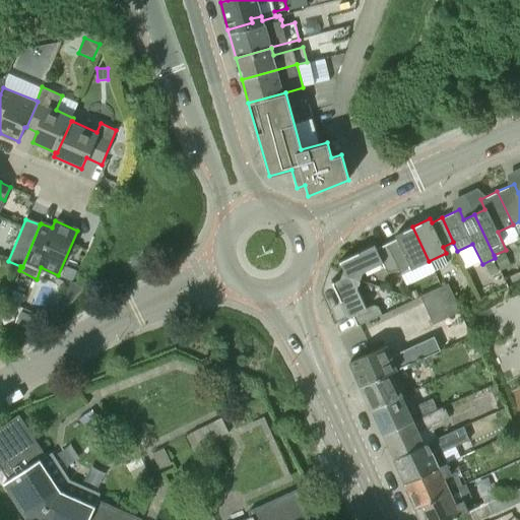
[(397,268),(400,272),(401,274),(429,261),(412,226),(395,235),(396,239),(386,244),(398,268),(397,268)]
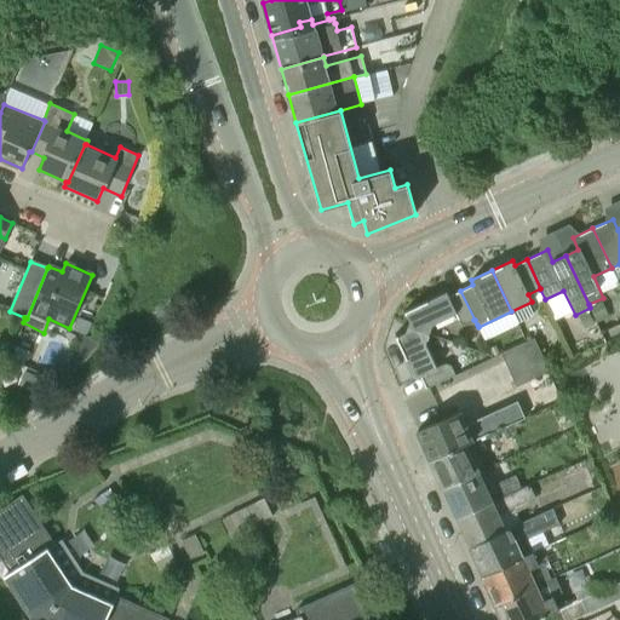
[(538,303),(545,299),(540,290),(534,293),(538,303)]
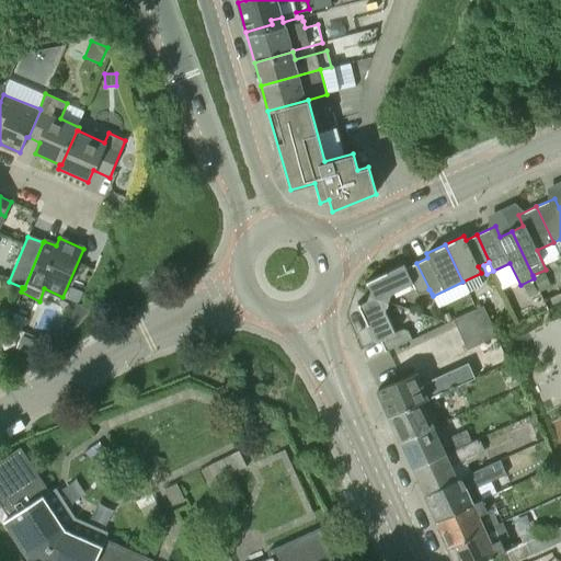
[(421,293),(428,289),(430,289),(416,263),(405,267),(404,264),(366,282),(370,289),(369,296),(388,302),(390,294),(413,284),(416,292),(421,293)]
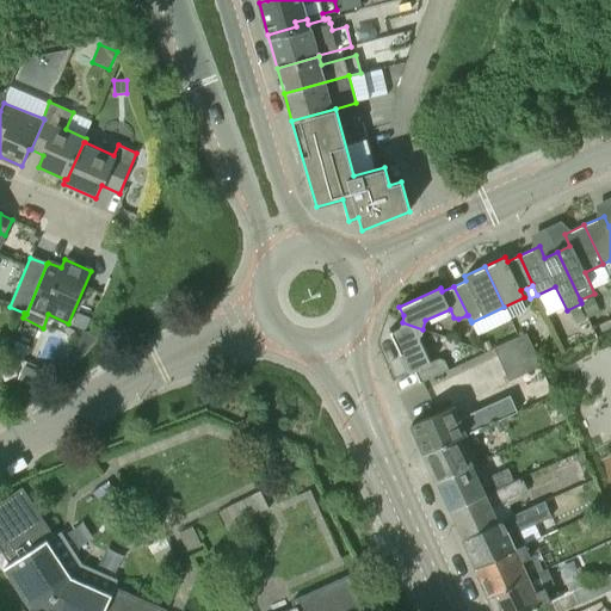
[(581,301),(588,316),(599,313),(593,296),(581,301)]
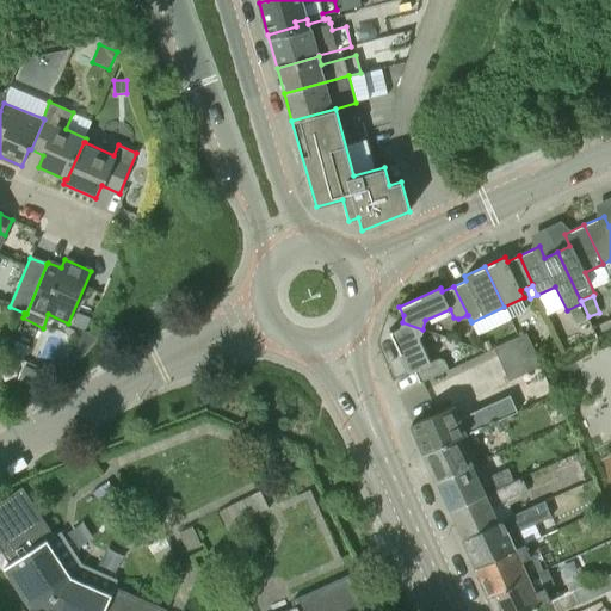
[(565,313),(568,321),(576,323),(585,320),(579,307),(565,313)]
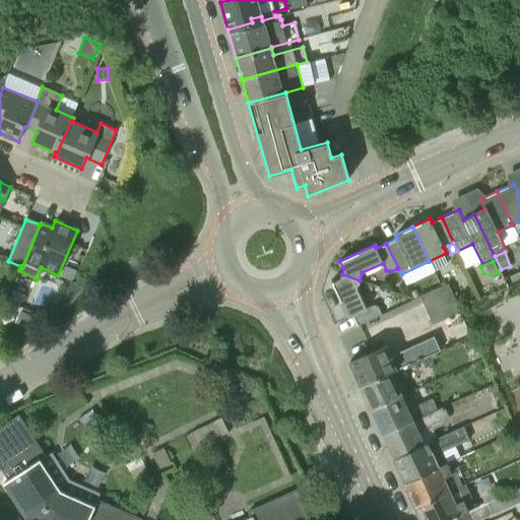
[(359,325),(381,315),(378,307),(373,305),(367,309),(356,287),(360,280),(342,274),(340,279),(332,282),(348,317),(353,315),(359,325)]
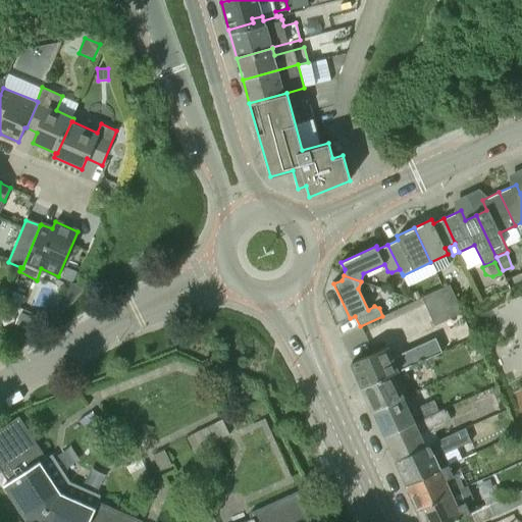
[(68,297),(74,300),(85,289),(71,282),(66,294),(68,297)]
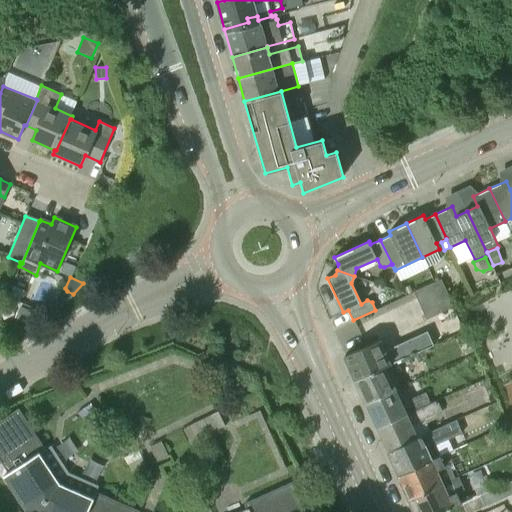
[(454,306),(453,305),(441,278),(413,291),(426,319),(454,306)]
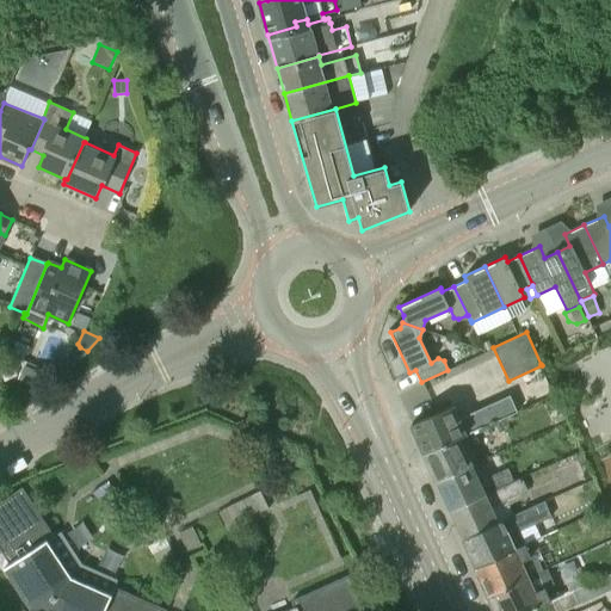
[(11,335),(5,333),(0,334),(0,344),(6,347),(11,335)]
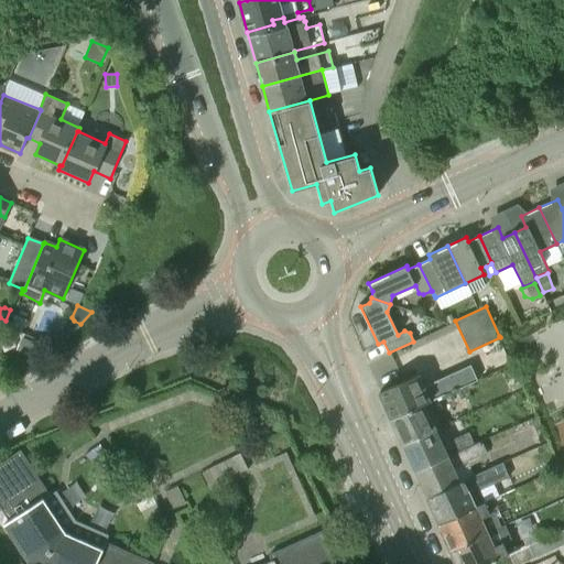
[(26,320),(15,315),(10,326),(21,332),(26,320)]
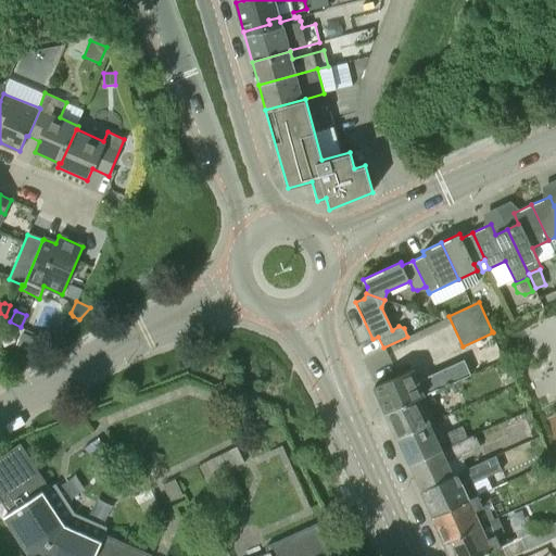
[(35,338),(21,332),(16,345),(29,350),(35,338)]
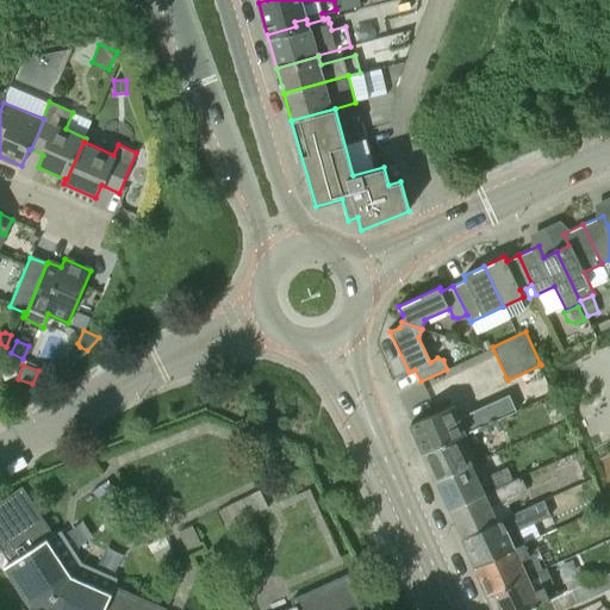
[(452,405),(411,423),(424,453),(465,434),(516,411),(509,394),(458,418),(452,405)]
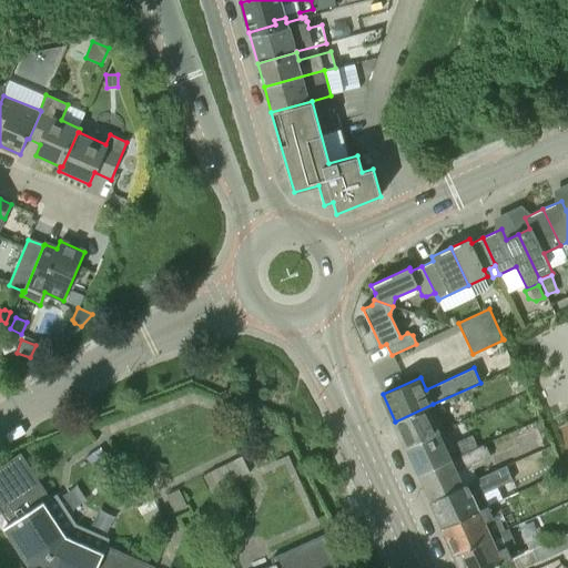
[(433,404),(395,422),(405,446),(439,430),(439,432),(444,429),(433,404)]
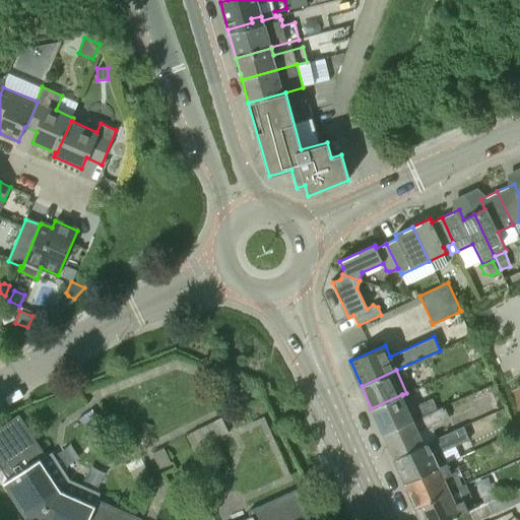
[(402,394),(371,408),(383,434),(413,419),(402,395),(402,394)]
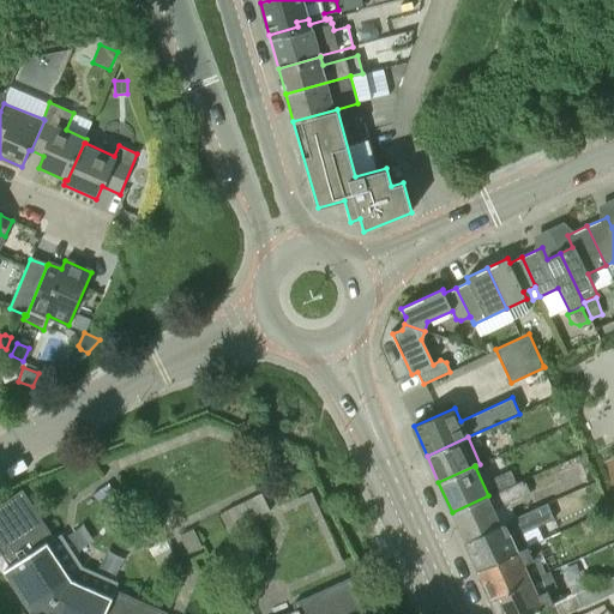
[(492,479),(498,492),(516,483),(510,470),(492,479)]
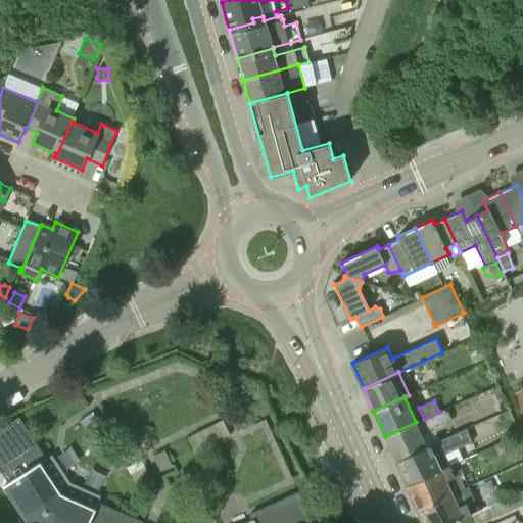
[(395,461),(427,446),(426,446),(421,433),(452,420),(446,409),(439,412),(424,419),(416,422),(385,436),(395,461)]
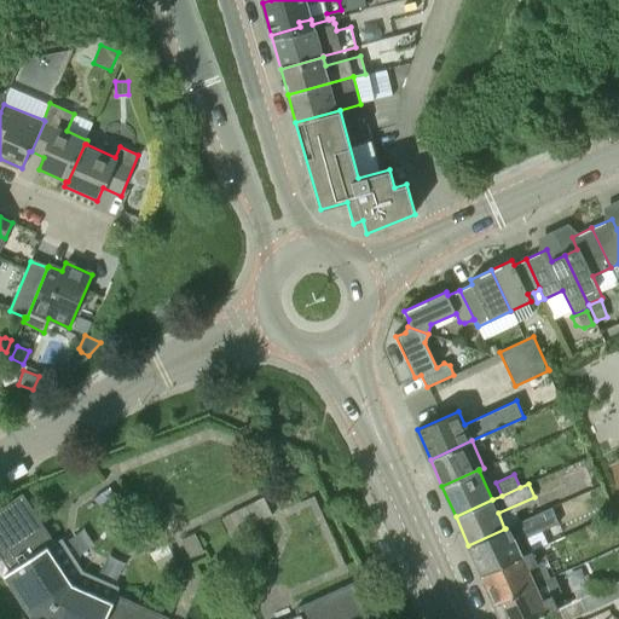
[(110,487),(93,498),(104,515),(121,504),(110,487)]
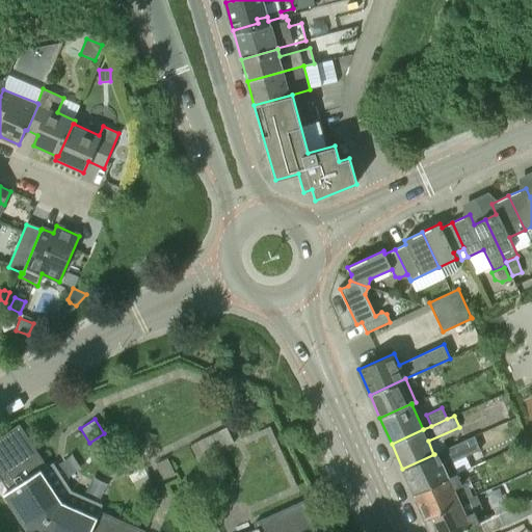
[(5,495),(28,531),(144,531),(145,531),(99,510),(101,505),(71,491),(53,464),(48,468),(20,425),(19,425),(0,437),(0,478),(8,491),(3,495),(4,496),(5,495)]
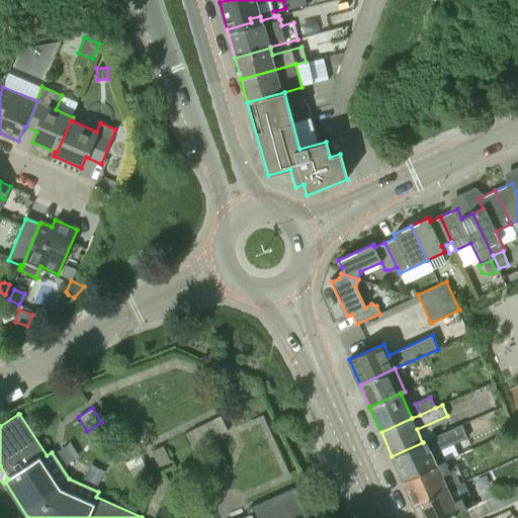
[(205,423),(212,438),(228,431),(221,416),(205,423)]
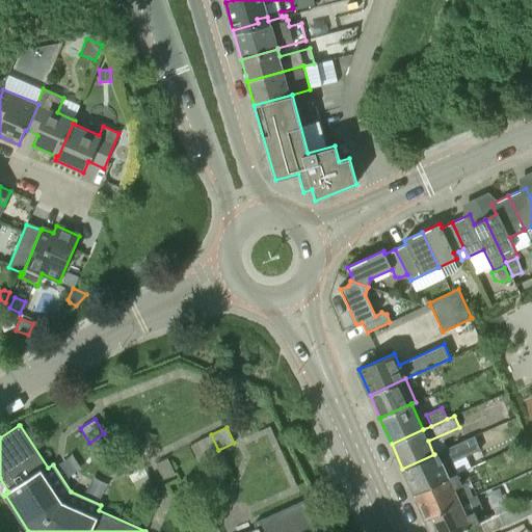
[(218,450),(211,434),(195,442),(203,457),(218,450)]
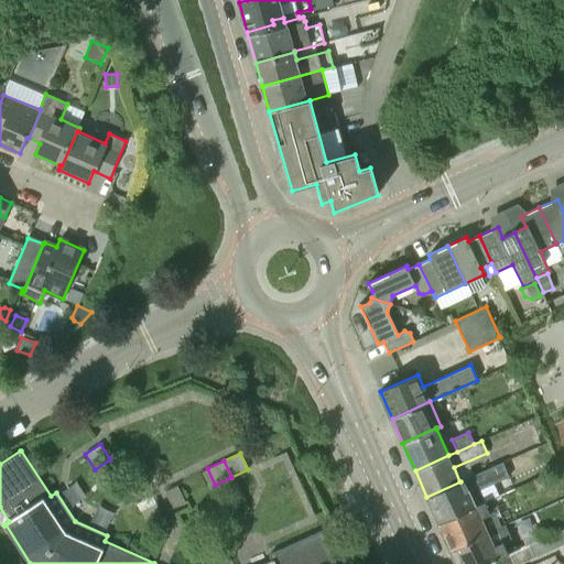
[(459,481),(461,481),(426,497),(438,523),(485,502),(485,501),(479,490),(508,477),(502,462),(459,481)]
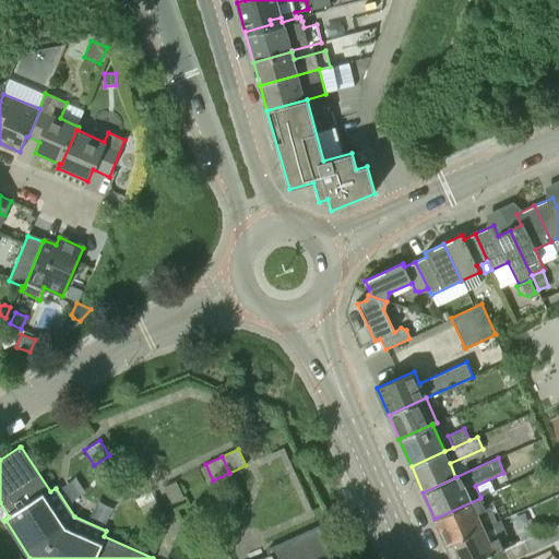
[(183,498),(176,482),(163,488),(171,504),(183,498)]
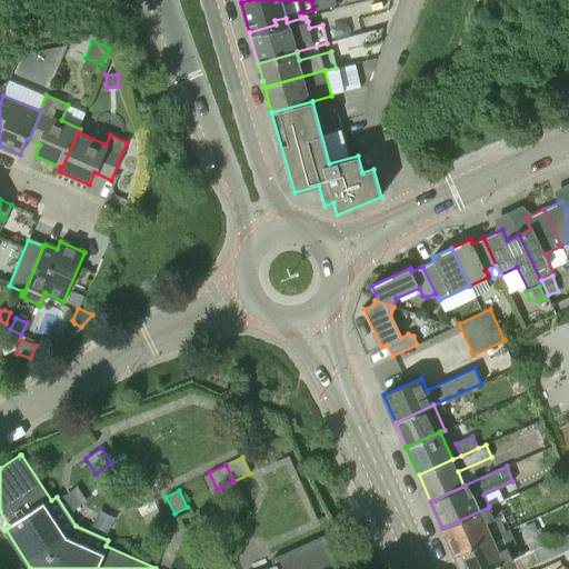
[(153,500),(137,508),(146,525),(161,517),(153,500)]
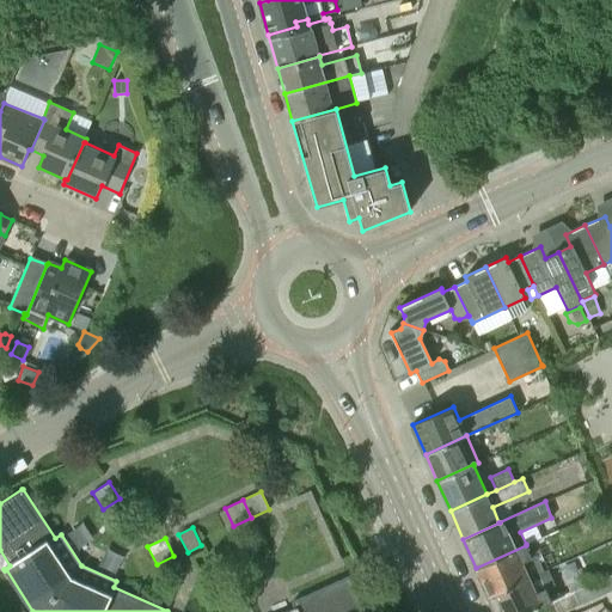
[(476,568),(489,595),(544,570),(537,555),(540,554),(534,540),(526,544),(526,545),(476,568)]
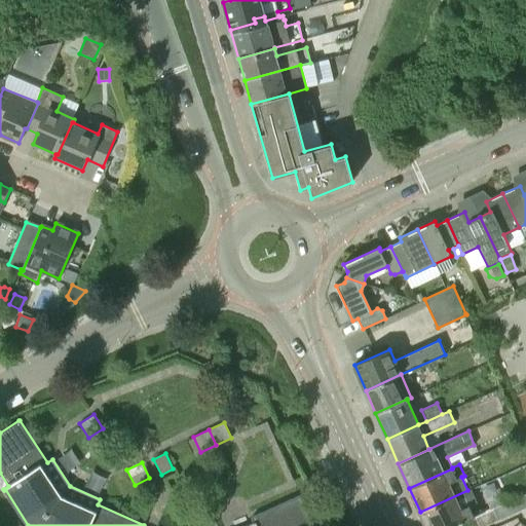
[(453,525),(474,517),(481,514),(471,489),(467,490),(420,512),(426,525),(453,525)]
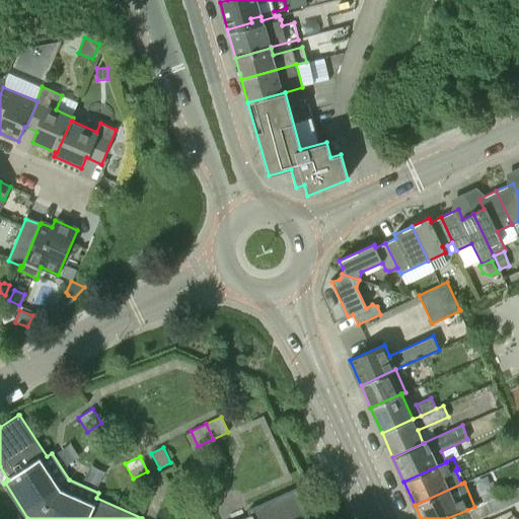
[(515,503),(518,501),(518,491),(517,488),(509,491),(515,503)]
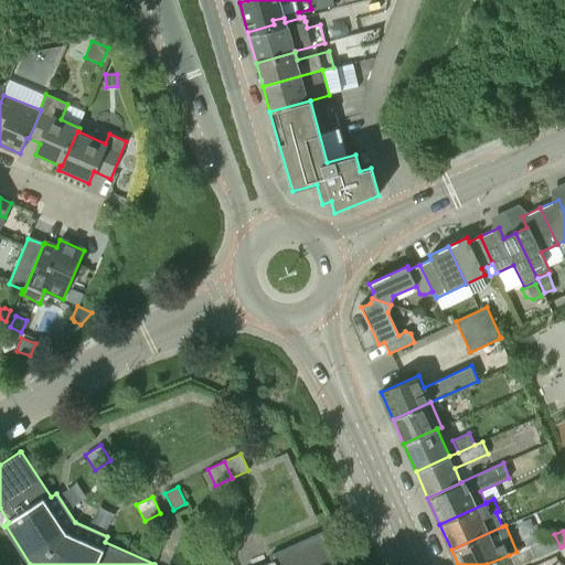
[(337,564),(333,556),(322,532),(270,555),(273,561),(263,564),(337,564)]
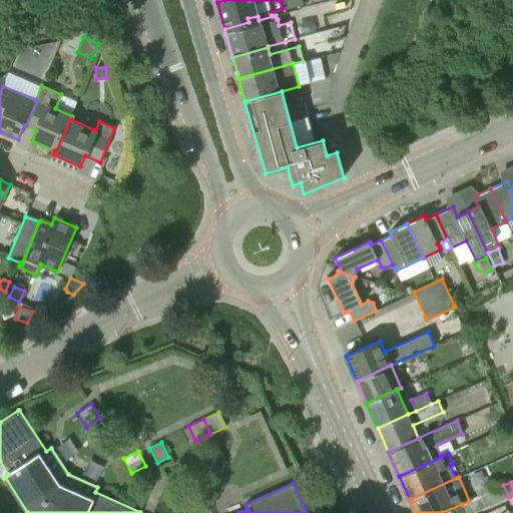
[(501,501),(509,497),(503,485),(496,488),(501,501)]
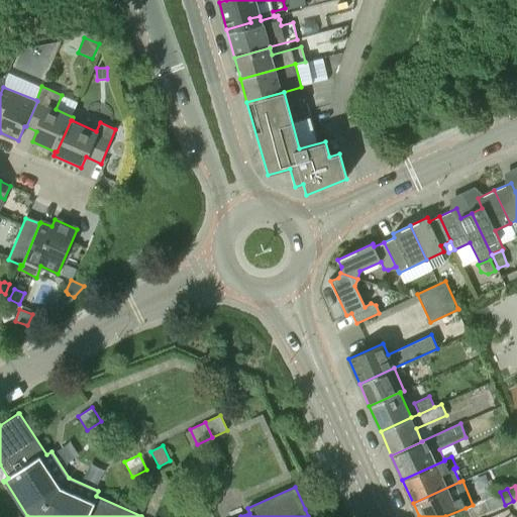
[(497,508),(505,505),(500,492),(492,496),(497,508)]
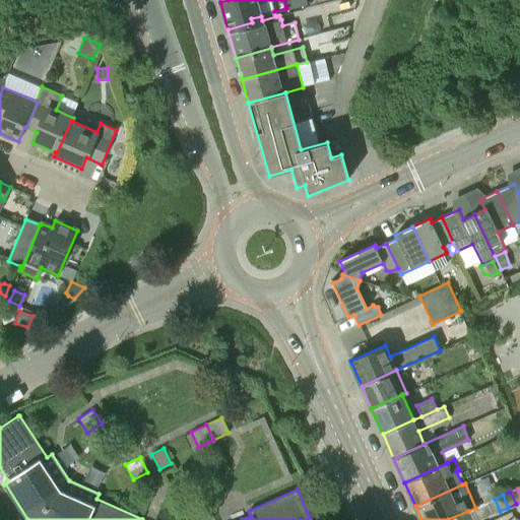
[(493,515),(500,511),(495,499),(486,502),(493,515)]
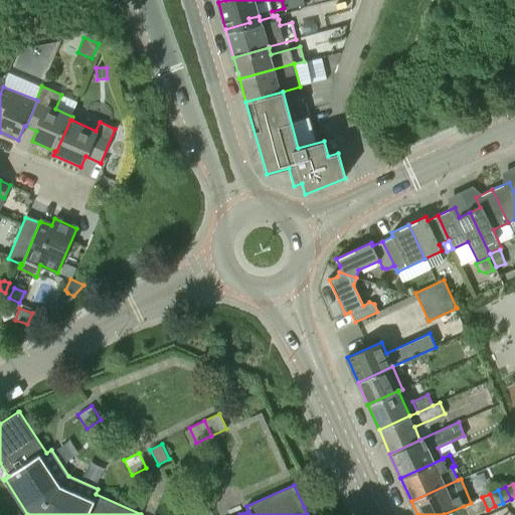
[(479,513),(488,510),(482,497),(474,501),(479,513)]
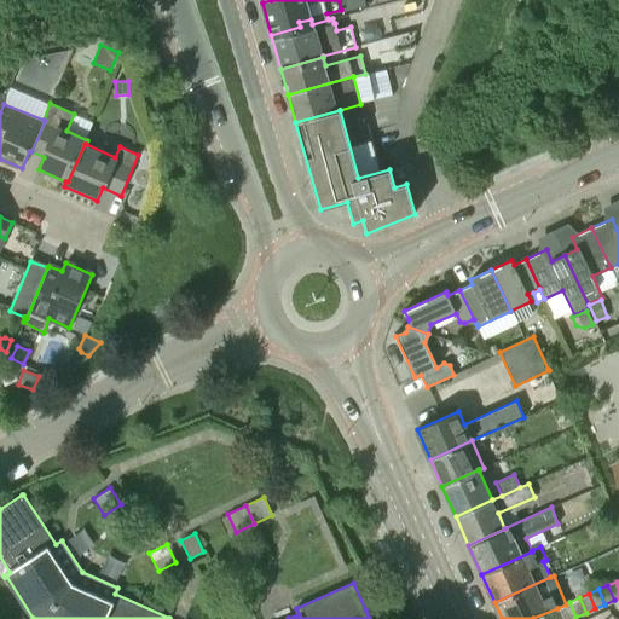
[(562,618),(571,618),(576,617),(570,602),(566,605),(557,608),(562,618)]
